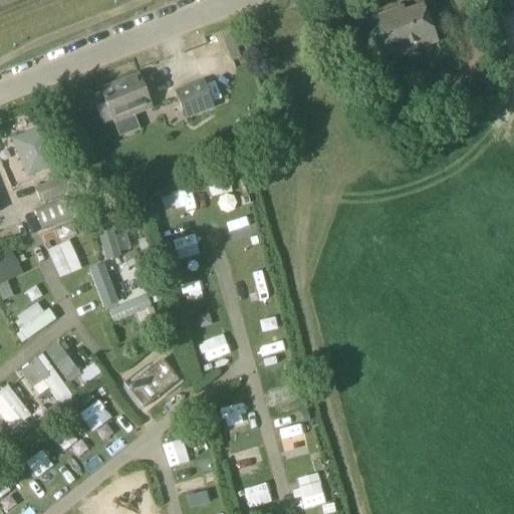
[(402,8),(392,13),(367,22),(384,63),(437,42),(422,7),(405,14),(402,8)]
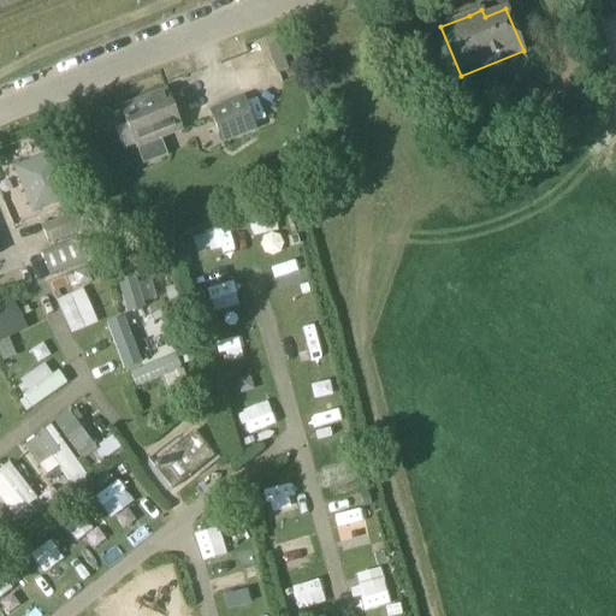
[(136,148),(181,130),(166,92),(122,110),(136,148)]
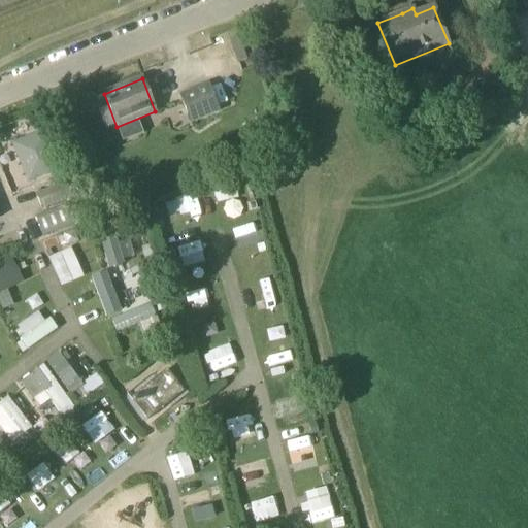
[(208,85),(180,95),(191,123),(219,111),(208,85)]
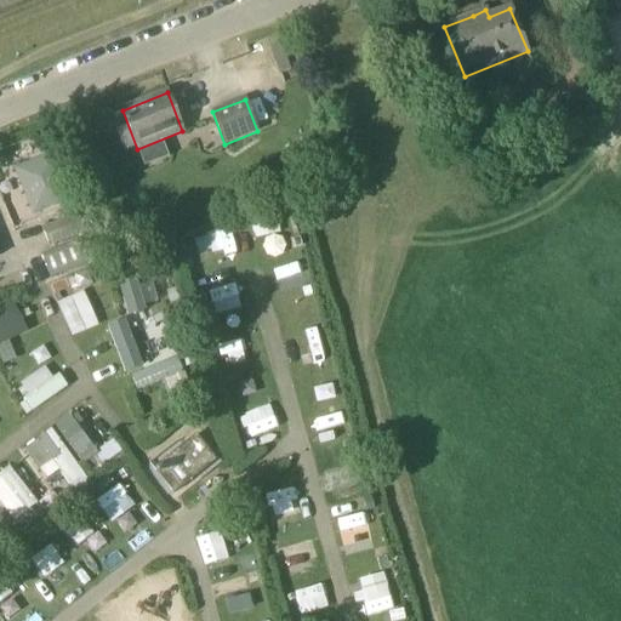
[(34,216),(67,204),(49,157),(17,169),(34,216)]
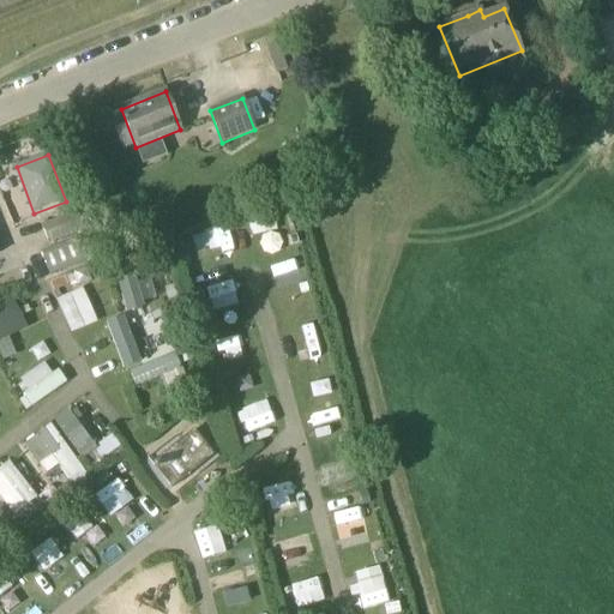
[(42,226),(44,232),(49,244),(85,229),(78,211),(42,226)]
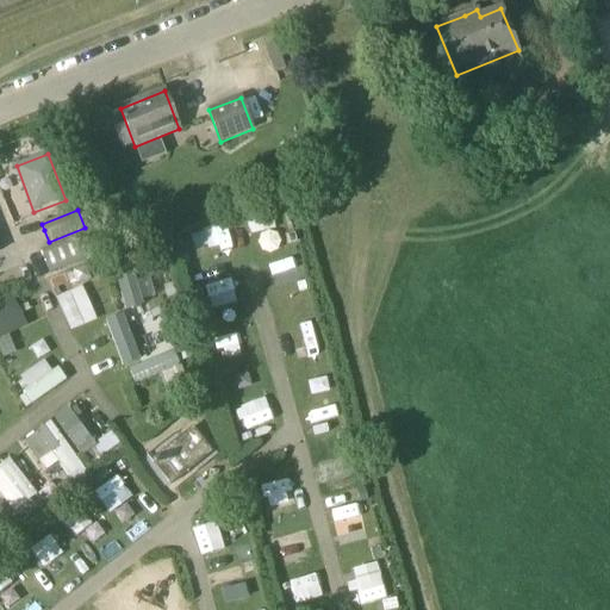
[(187,232),(194,255),(219,246),(212,224),(187,232)]
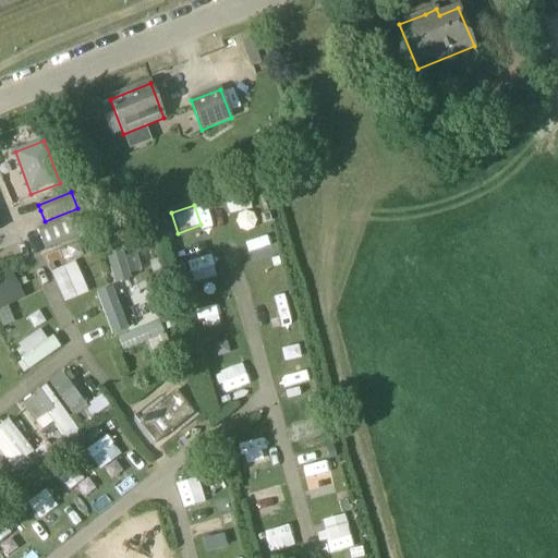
[(46,250),(57,245),(86,233),(77,214),(47,226),(37,230),(46,250)]
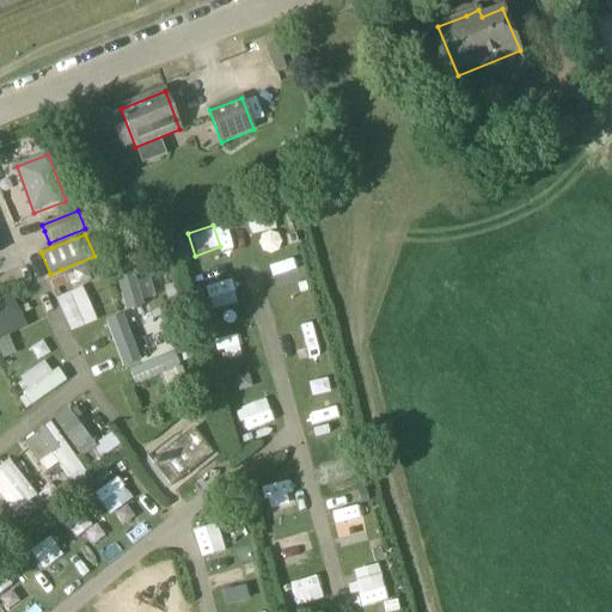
[(135,269),(116,275),(126,308),(145,304),(135,269)]
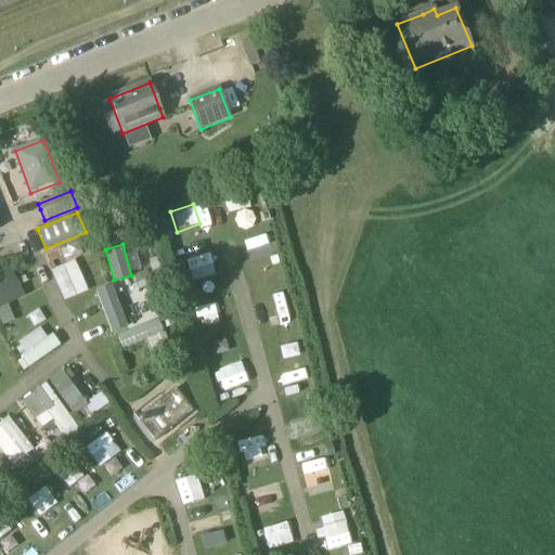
[(193,282),(219,275),(214,253),(188,260),(193,282)]
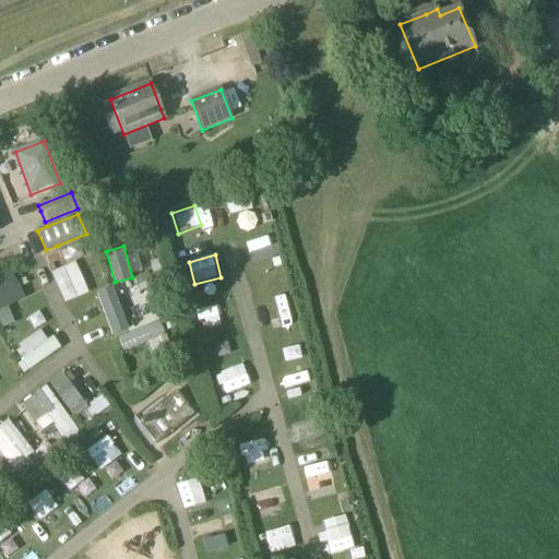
[(64,302),(90,292),(76,260),(51,271),(64,302)]
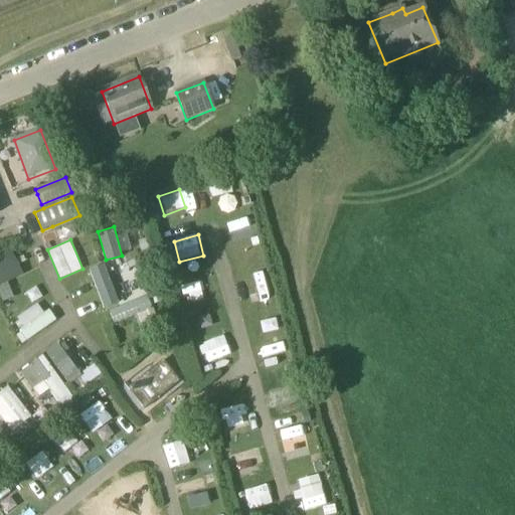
[(11,252),(0,258),(0,287),(22,277),(11,252)]
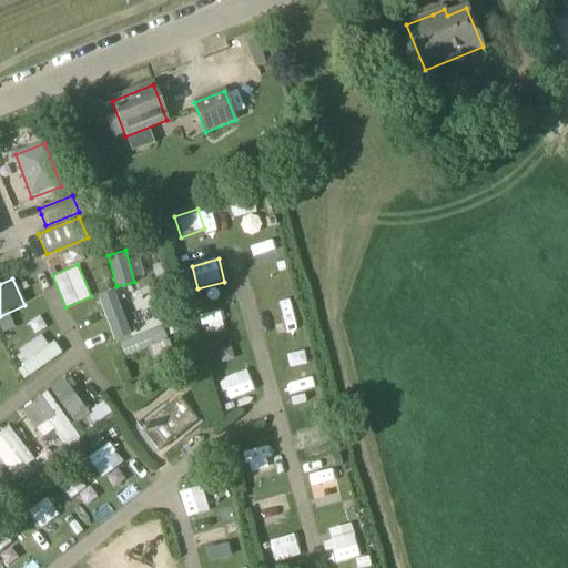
[(115,290),(95,297),(112,341),(132,333),(115,290)]
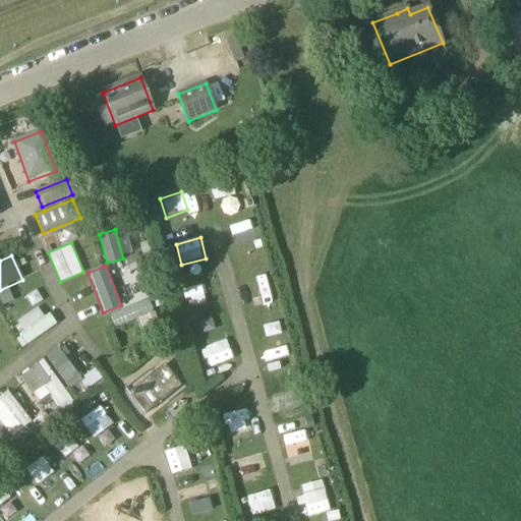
[(108,313),(114,328),(153,312),(148,298),(108,313)]
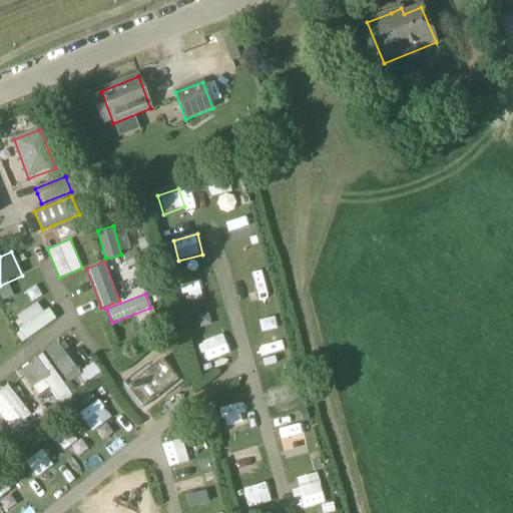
[(56,319),(47,307),(42,311),(36,302),(12,319),(27,340),(56,319)]
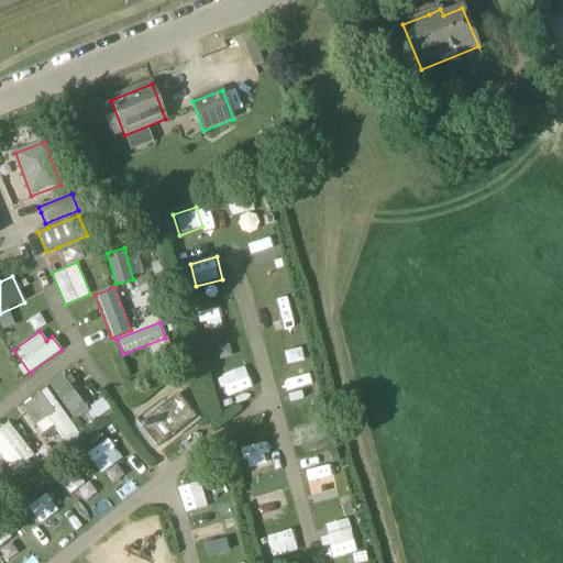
[(219,376),(229,397),(254,386),(245,365),(219,376)]
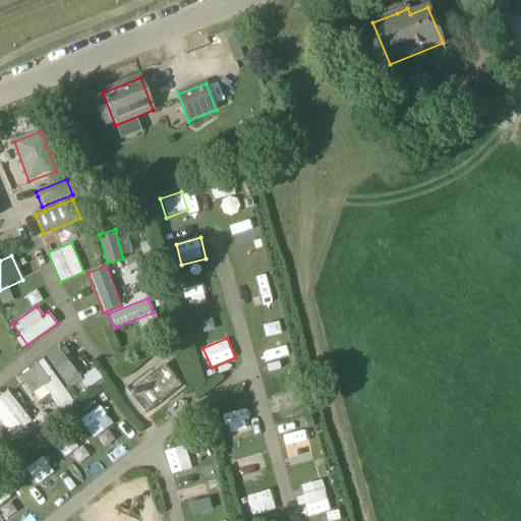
[(57,345),(45,353),(67,388),(79,380),(57,345)]
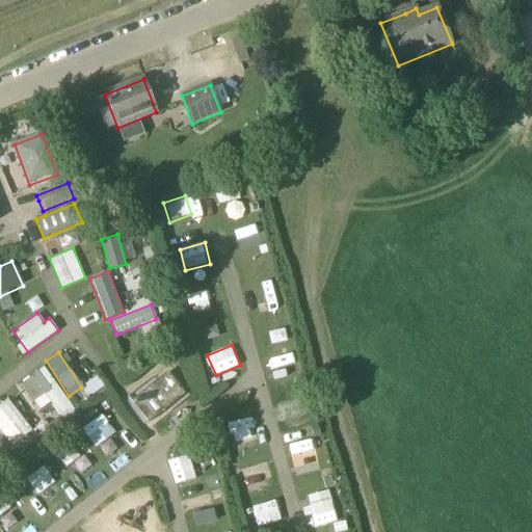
[(19,382),(38,409),(51,401),(61,417),(74,408),(43,366),(19,382)]
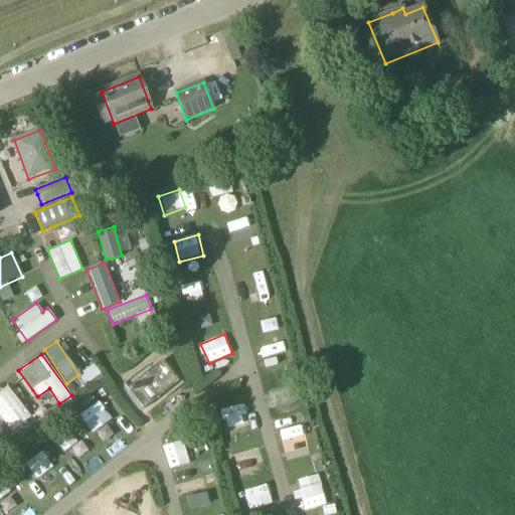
[(164,360),(128,388),(146,409),(180,382),(164,360)]
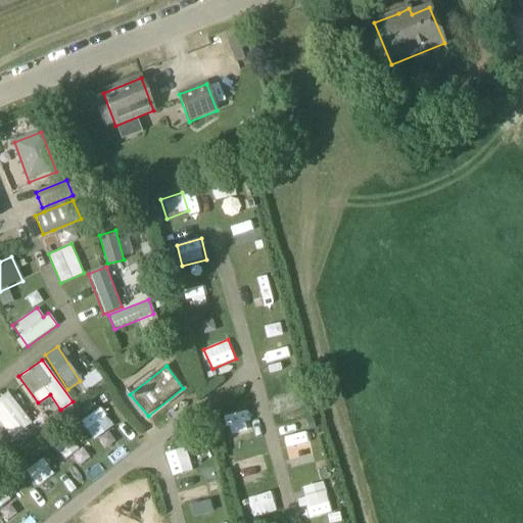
[(82,394),(102,379),(95,370),(75,384),(82,394)]
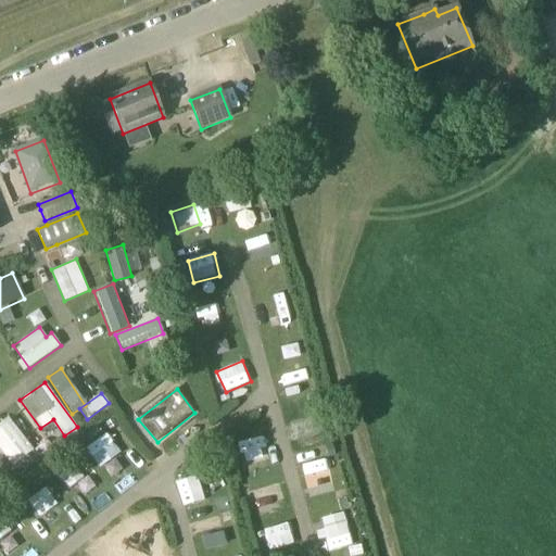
[(0,449),(4,455),(0,458),(0,463),(7,471),(35,450),(8,415),(0,420),(0,449)]
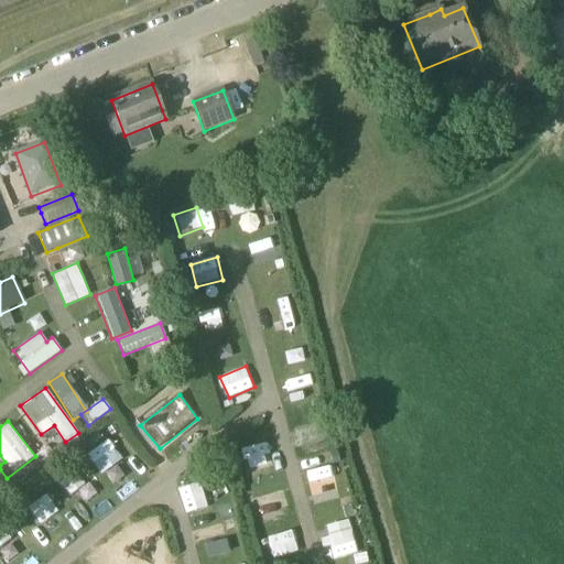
[(297,431),(302,453),(323,449),(318,427),(297,431)]
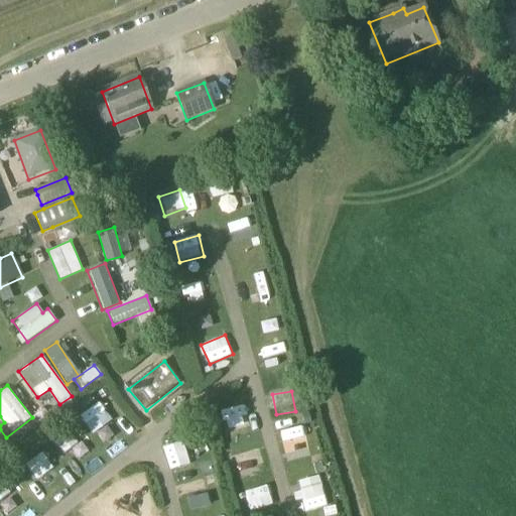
[(83,414),(96,431),(111,419),(99,402),(83,414)]
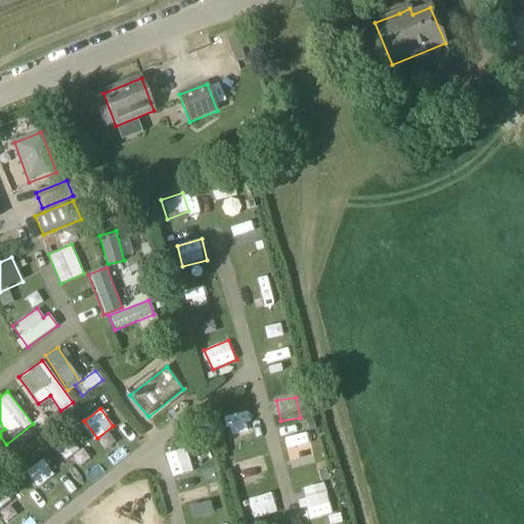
[(226,416),(231,437),(252,433),(247,411),(226,416)]
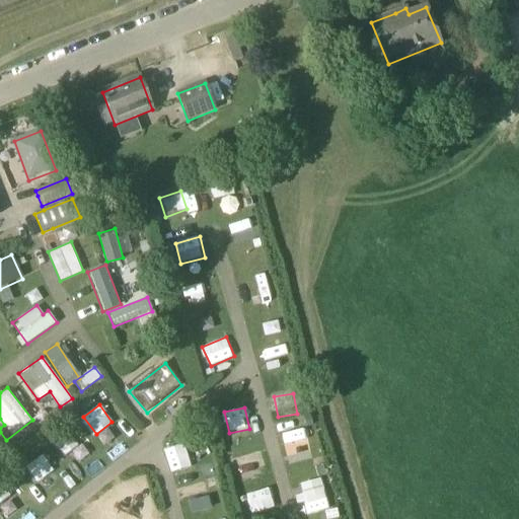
[(289,464),(311,457),(302,427),(280,433),(289,464)]
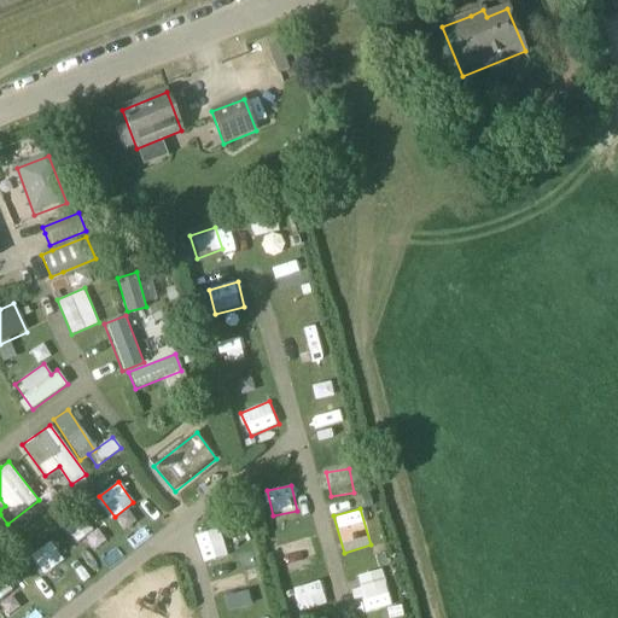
[(87,514),(71,524),(89,552),(104,542),(87,514)]
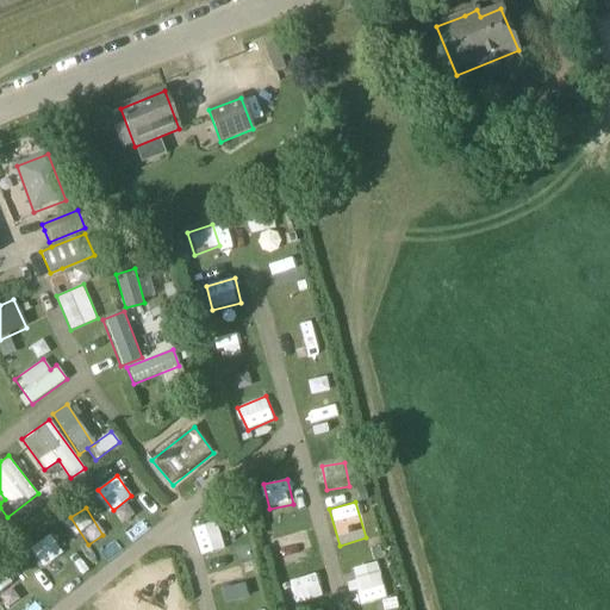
[(201,555),(225,548),(217,522),(193,529),(201,555)]
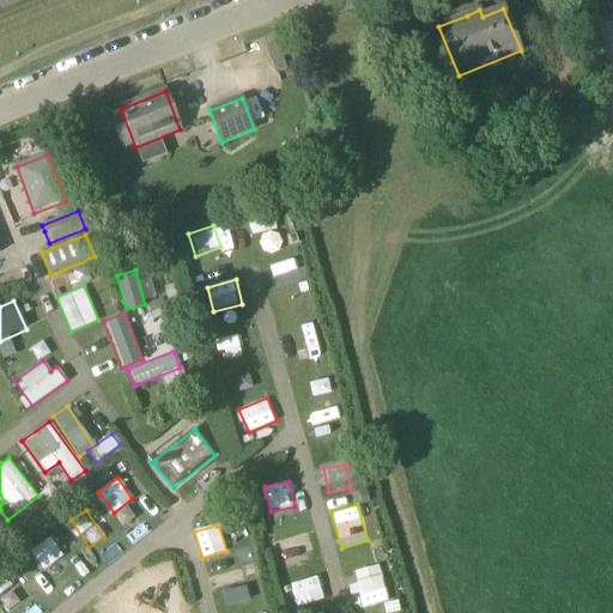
[(287,568),(313,560),(305,533),(279,541),(287,568)]
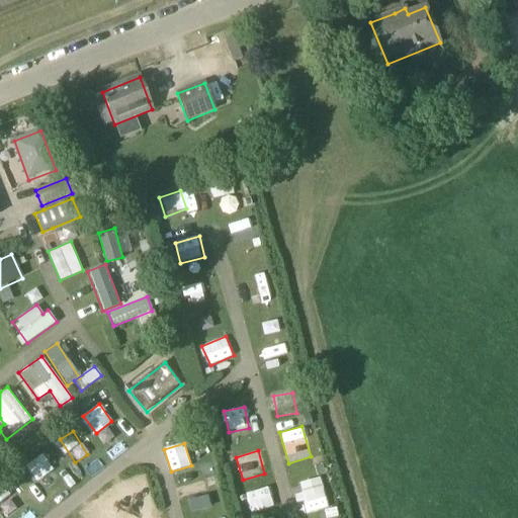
[(46,454),(29,462),(41,489),(59,481),(46,454)]
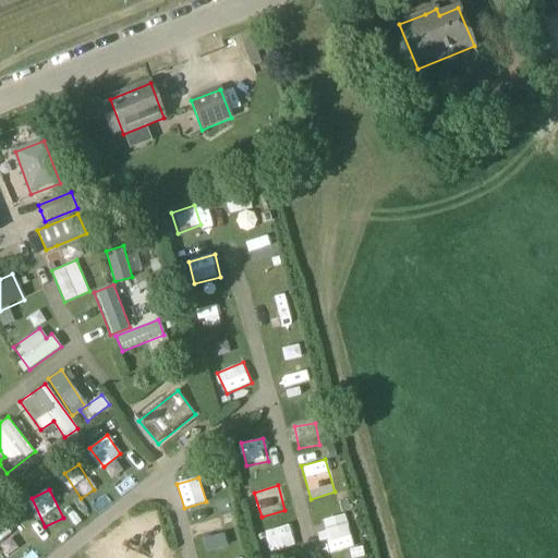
[(322,532),(326,552),(349,547),(342,514),(323,519),(326,531),(322,532)]
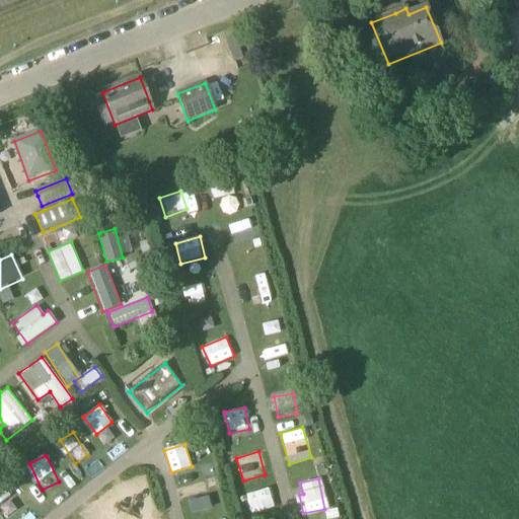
[(183,488),(191,512),(212,506),(205,482),(183,488)]
